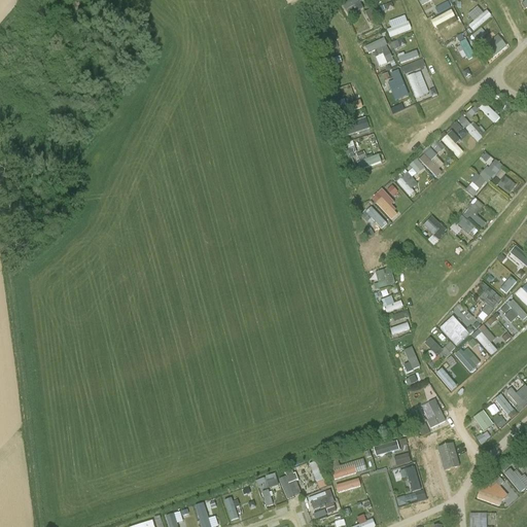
[(345,0),(343,1),(346,9),(364,1),(363,0),(345,0)]
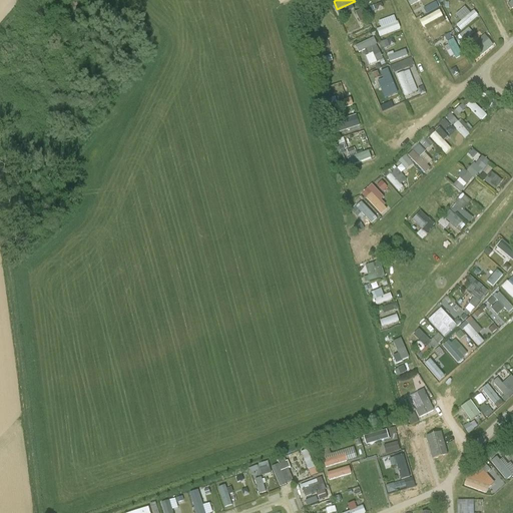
[(382,2),(370,7),(372,12),(384,8),(382,2)]
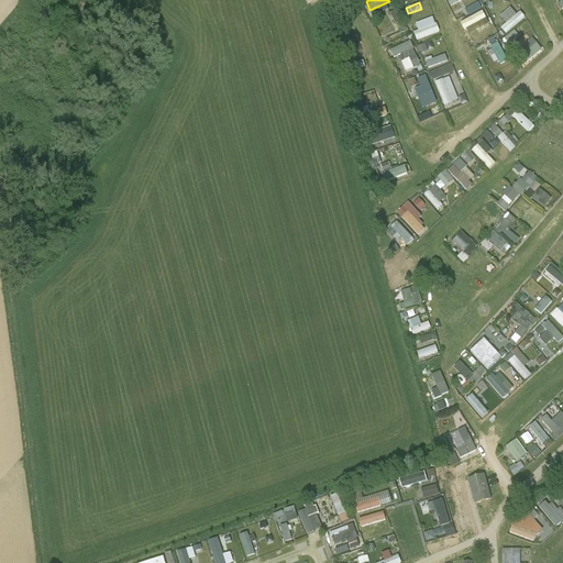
[(470,30),(481,24),(478,19),(487,15),(484,9),(464,17),(470,30)]
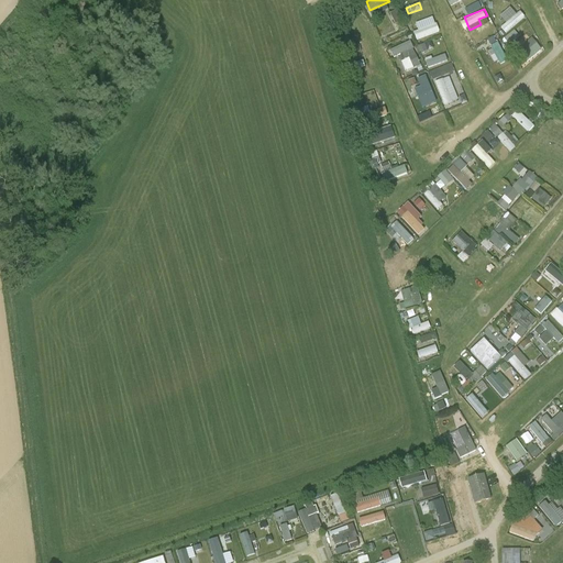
[(505,24),(501,26),(504,32),(525,20),(520,12),(515,15),(511,9),(499,14),(505,24)]
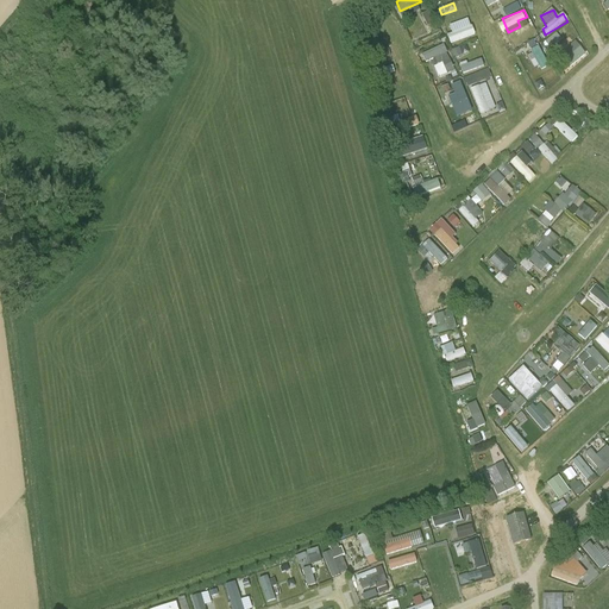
[(421,16),(428,26),(434,22),(427,12),(421,16)]
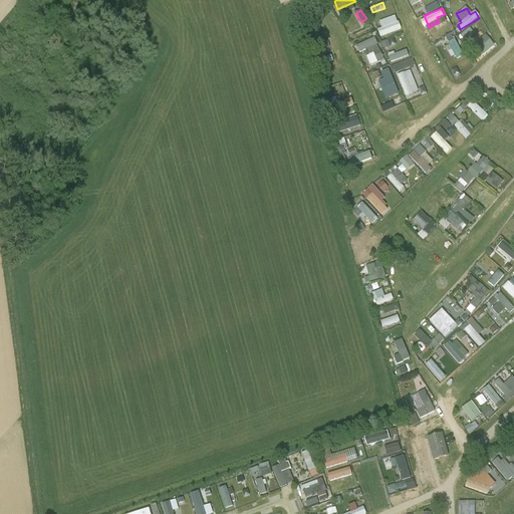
[(397,23),(393,24),(392,18),(380,20),(383,34),(399,30),(397,23)]
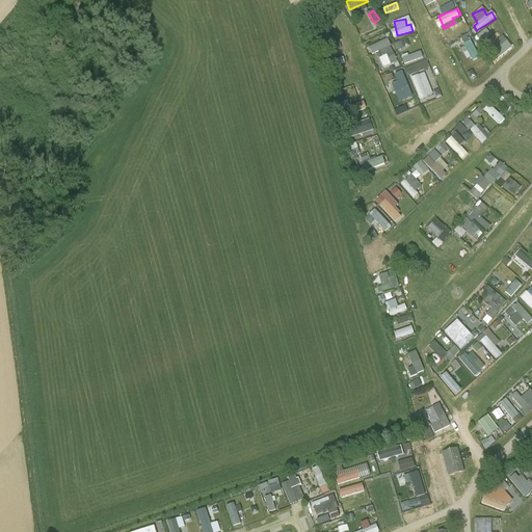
[(460,33),(467,28),(461,22),(455,28),(460,33)]
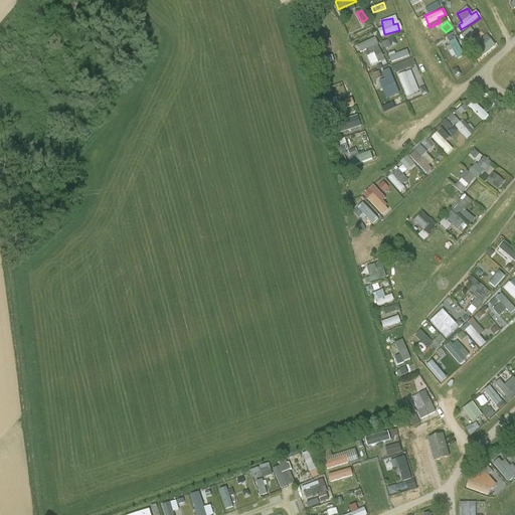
[(471,28),(462,34),(465,40),(475,34),(471,28)]
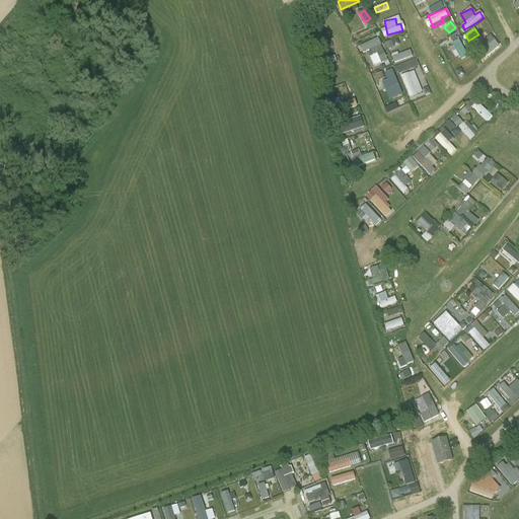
[(487,57),(500,46),(489,33),(475,46),(487,57)]
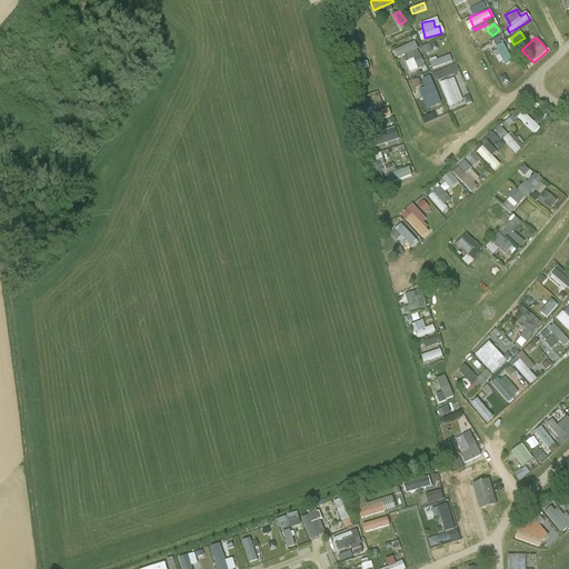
[(398,58),(418,49),(415,41),(395,51),(398,58)]
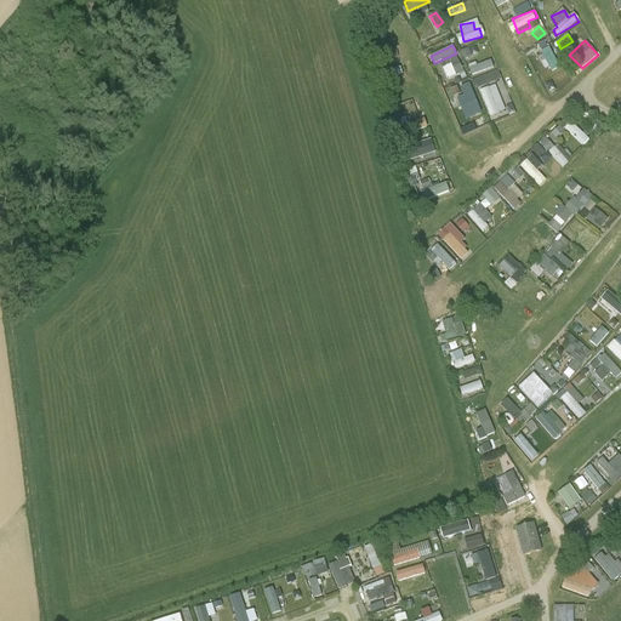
[(551,72),(559,68),(550,47),(541,51),(551,72)]
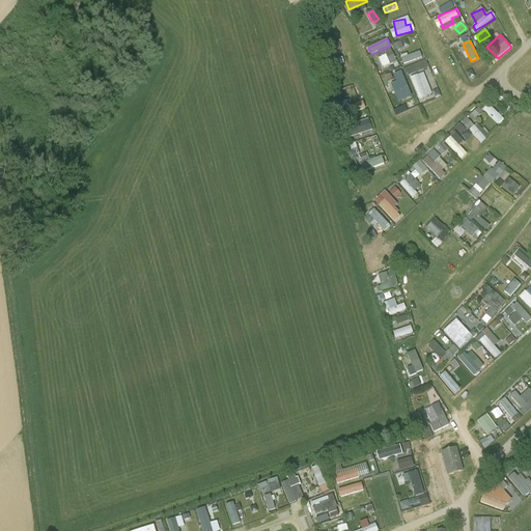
[(395,52),(404,49),(401,42),(393,45),(395,52)]
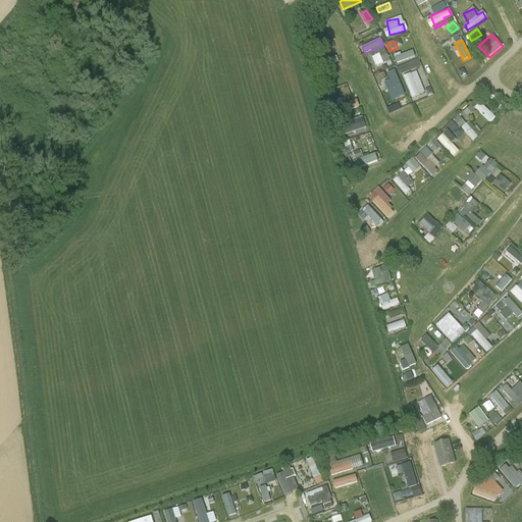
[(376,67),(389,60),(382,46),(376,49),(378,53),(371,57),(376,67)]
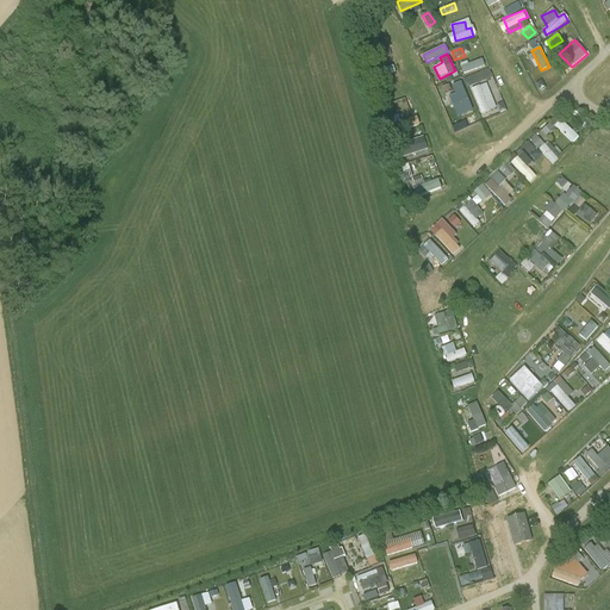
[(464,74),(485,68),(483,61),(461,66),(464,74)]
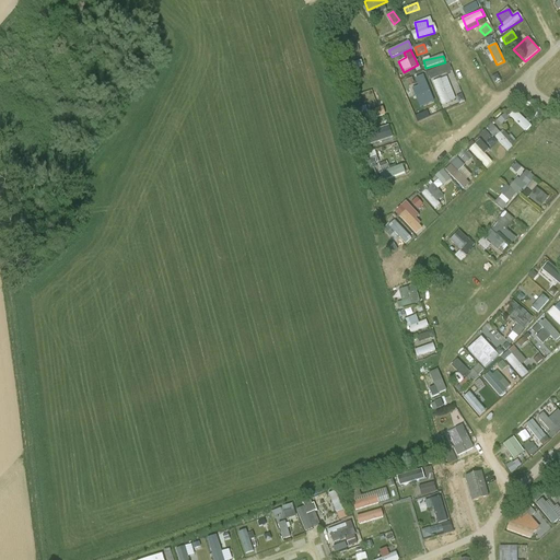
[(431,80),(439,76),(436,70),(429,74),(431,80)]
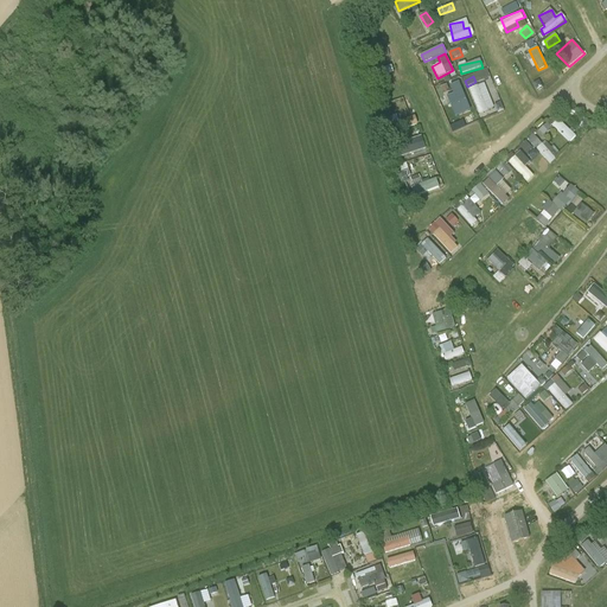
[(491,80),(486,81),(493,97),(498,96),(491,80)]
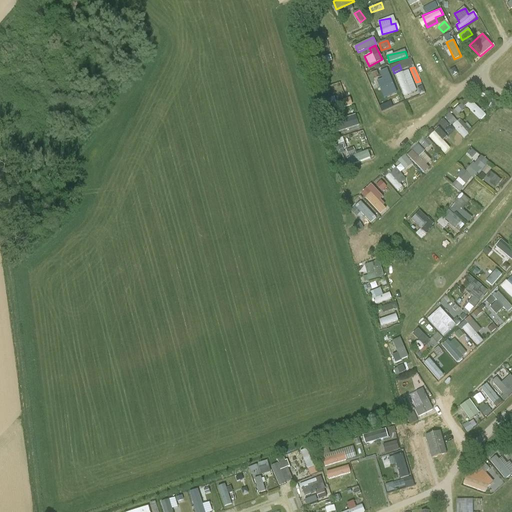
[(389,69),(381,71),(383,80),(378,81),(382,98),(395,95),(389,69)]
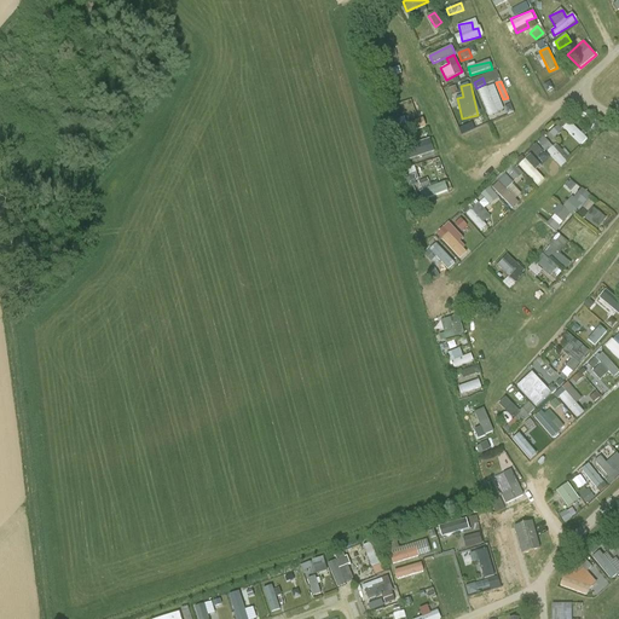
[(495,85),(479,91),(489,116),(503,110),(495,85)]
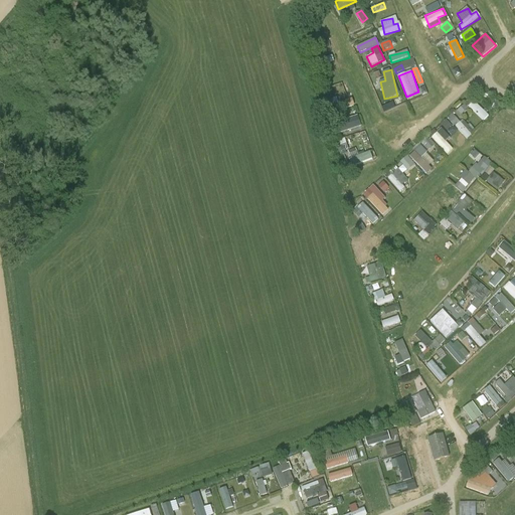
[(345,92),(342,83),(332,88),(335,96),(345,92)]
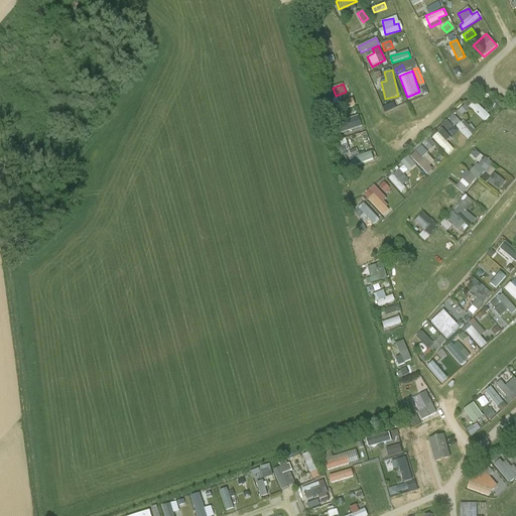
[(334,113),(355,106),(353,99),(332,106),(334,113)]
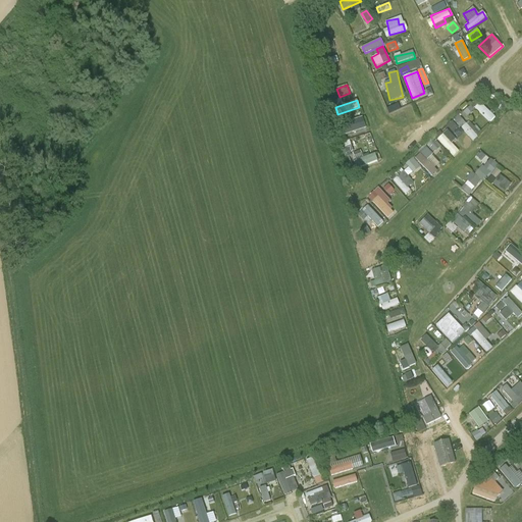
[(489,123),(496,118),(480,103),(475,108),(489,123)]
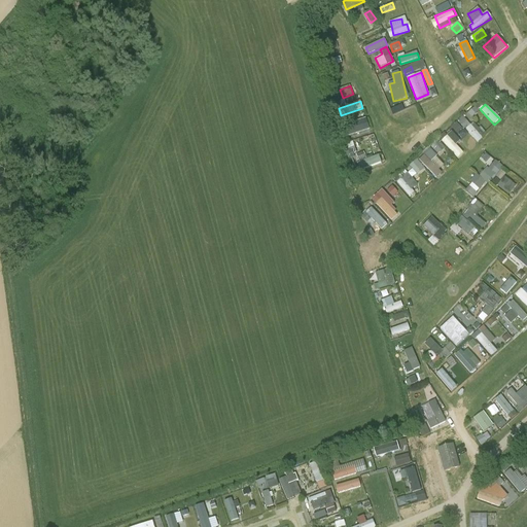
[(475,107),(467,113),(471,117),(479,111),(475,107)]
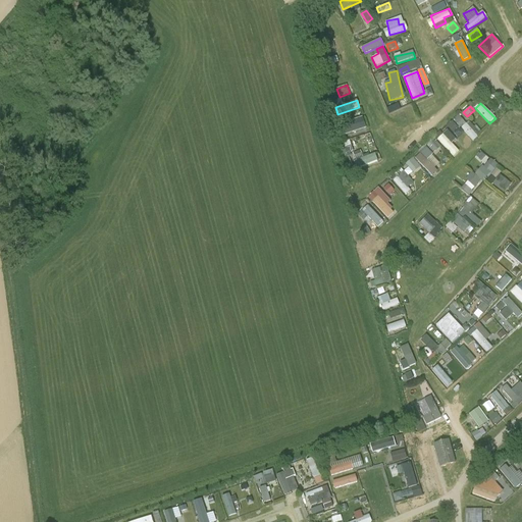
[(458,115),(453,120),(460,128),(466,122),(458,115)]
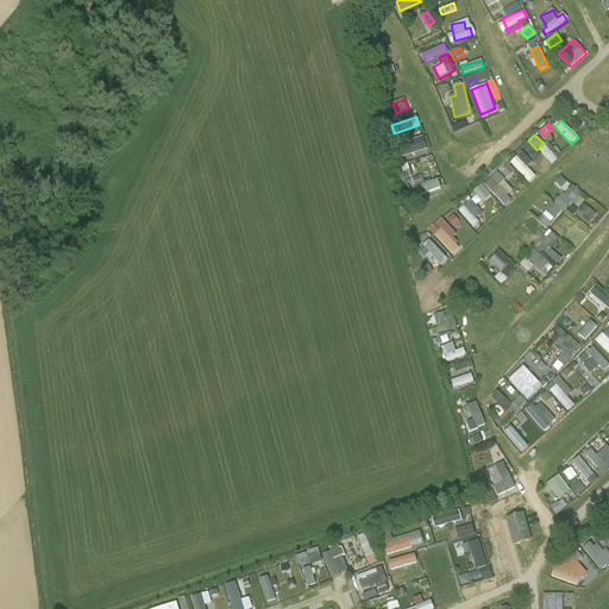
[(403,156),(428,151),(425,137),(401,142),(403,156)]
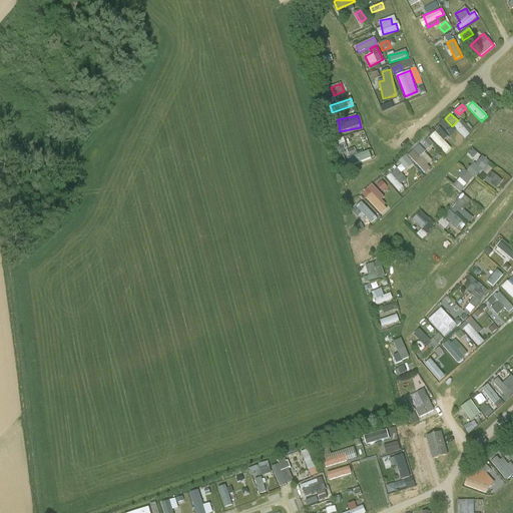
[(440,123),(447,134),(453,130),(446,119),(440,123)]
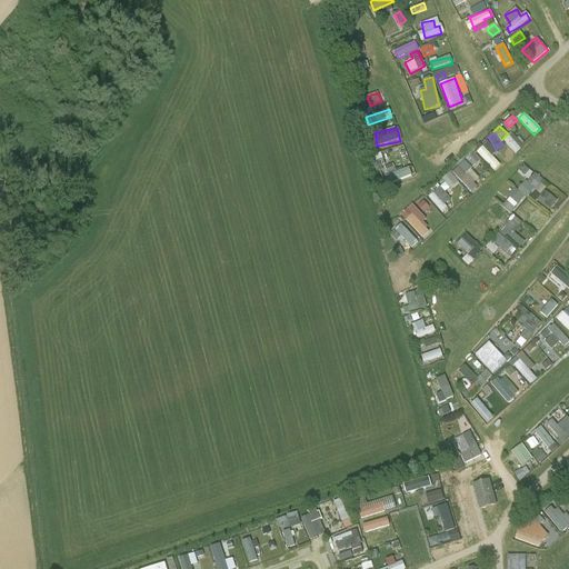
[(512,132),(503,139),(513,152),(522,147),(512,132)]
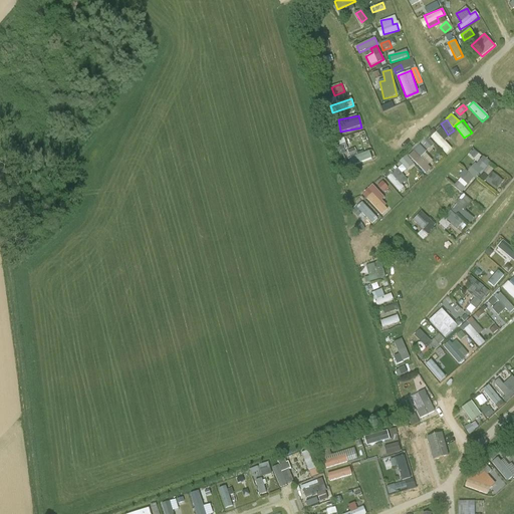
[(446,155),(452,150),(445,141),(448,138),(441,129),(431,137),(446,155)]
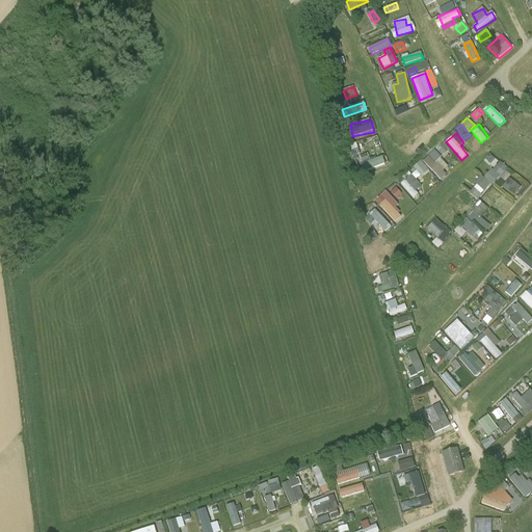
[(440,140),(433,148),(443,156),(449,149),(440,140)]
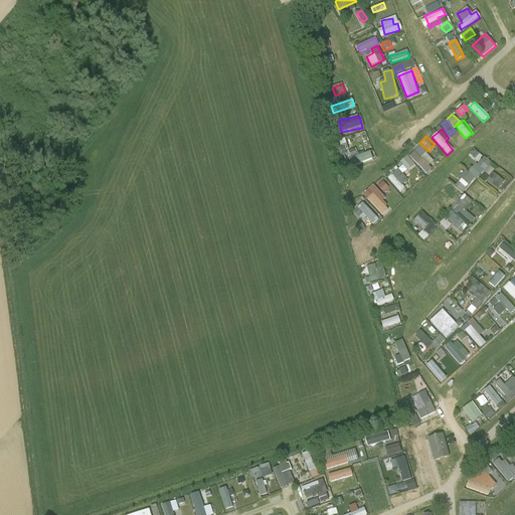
[(426,175),(432,170),(428,166),(434,161),(418,144),(412,149),(414,152),(409,157),(426,175)]
